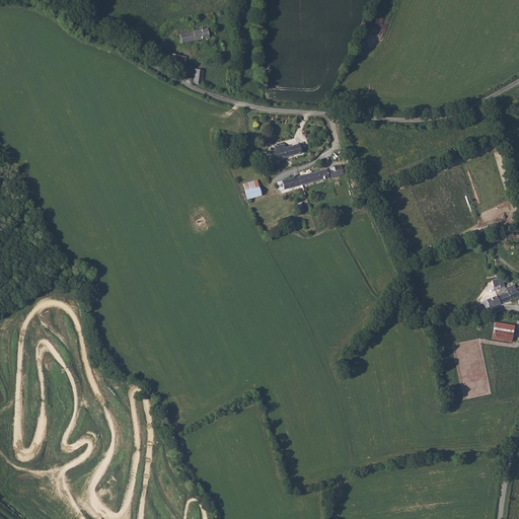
[(178,44),(208,38),(209,38),(208,28),(206,22),(198,24),(199,30),(179,34),(170,36),(170,40),(170,42),(177,40),(178,44)]
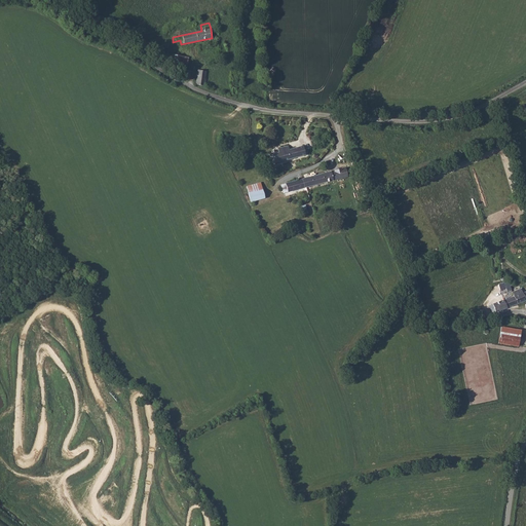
[(188,67),(189,57),(174,55),(173,65),(188,67)]
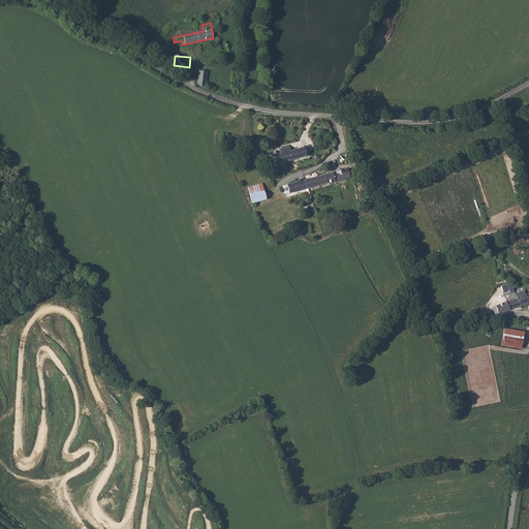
[(207,84),(208,70),(200,69),(198,84),(207,84)]
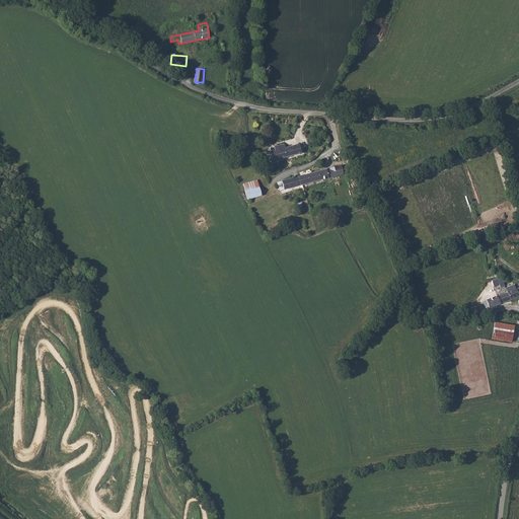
[(276,150),(263,153),(267,164),(272,162),(271,161),(301,152),(298,143),(287,147),(285,142),(275,146),(276,150)]
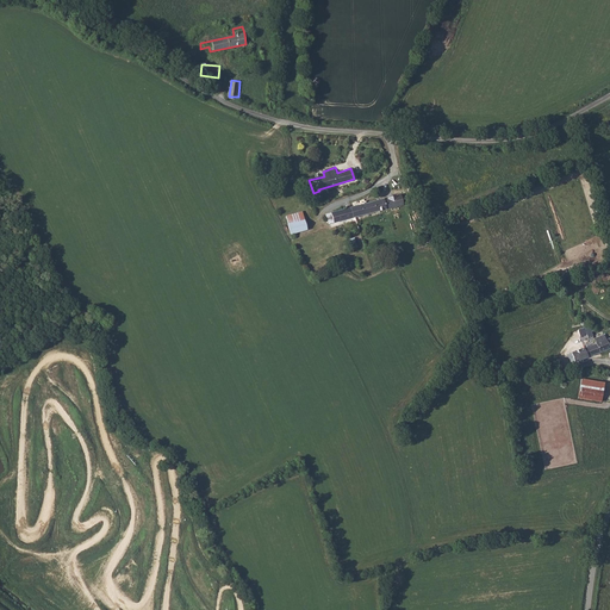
[(400,193),(349,206),(352,217),(404,204),(400,193)]
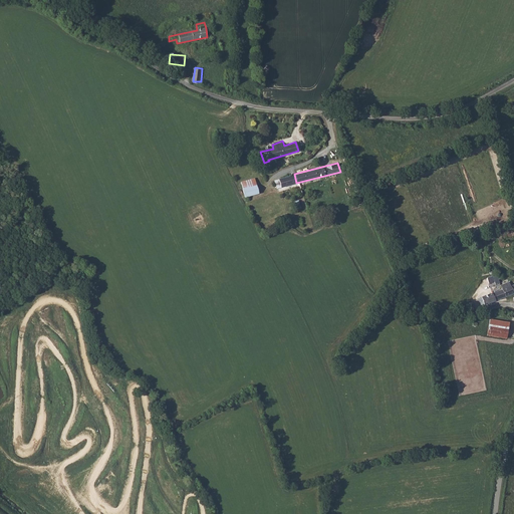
[(296,183),(294,174),(273,179),(275,188),(296,183)]
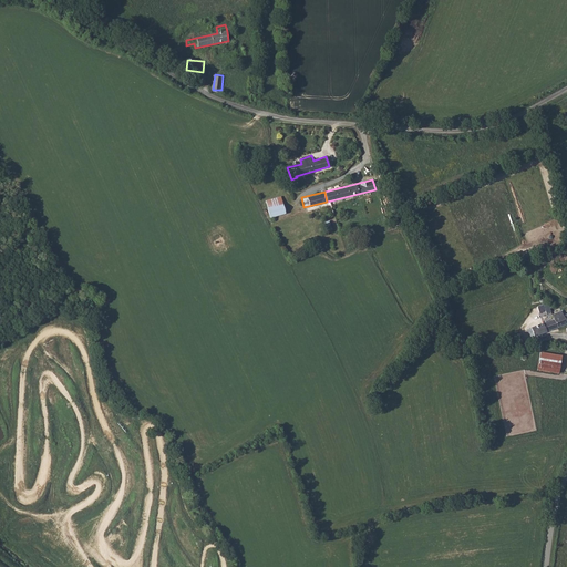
[(270,218),(287,214),(281,196),(266,200),(270,218)]
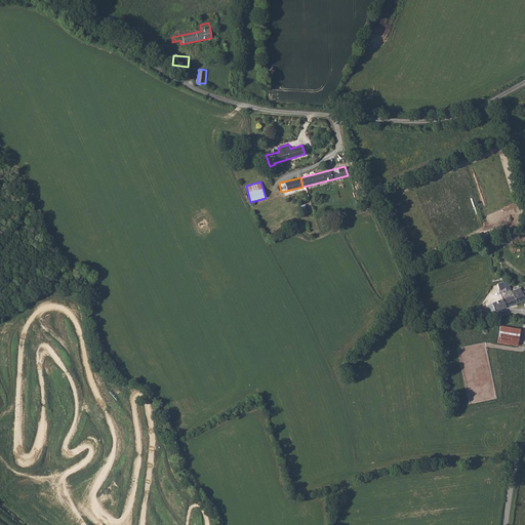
[(309,215),(307,208),(298,210),(300,217),(309,215)]
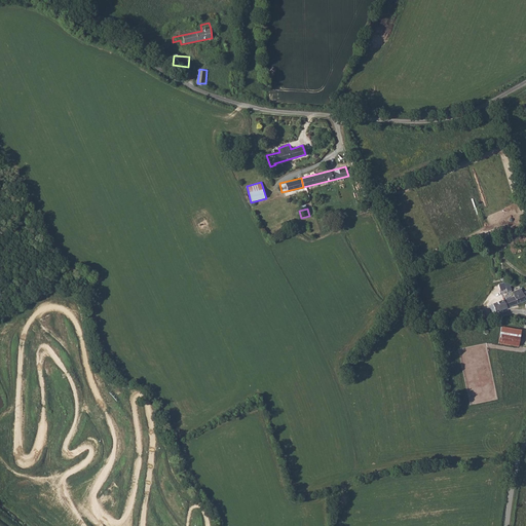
[(505,280),(495,284),(497,290),(503,288),(504,291),(509,289),(505,280)]
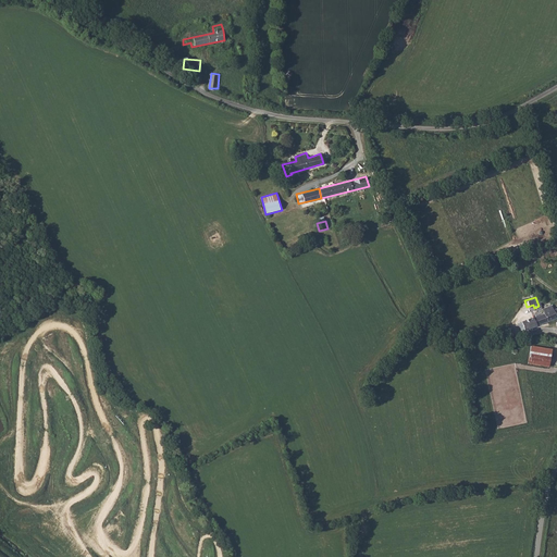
[(542,313),(545,322),(556,317),(556,307),(551,310),(548,306),(540,309),(542,313)]
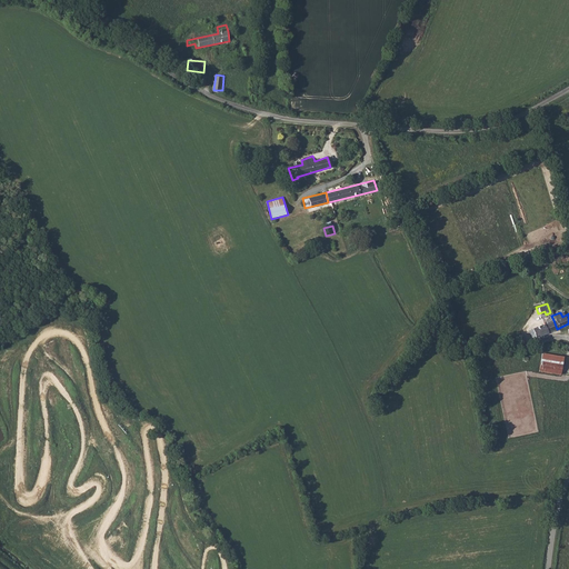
[(531,338),(557,329),(553,320),(528,330),(531,338)]
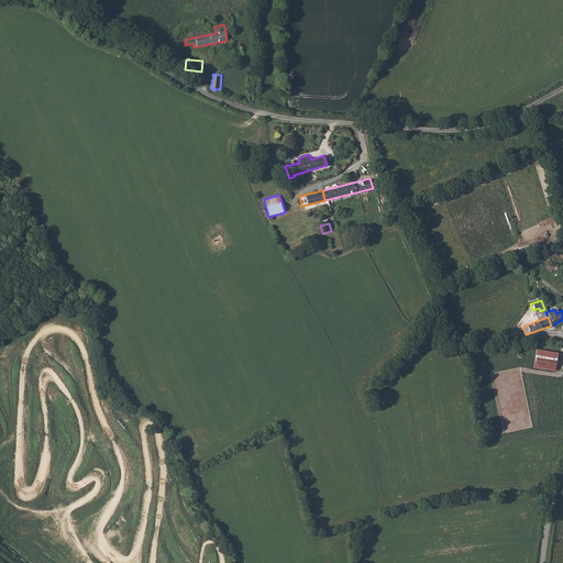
[(534,368),(556,371),(558,352),(536,350),(534,368)]
